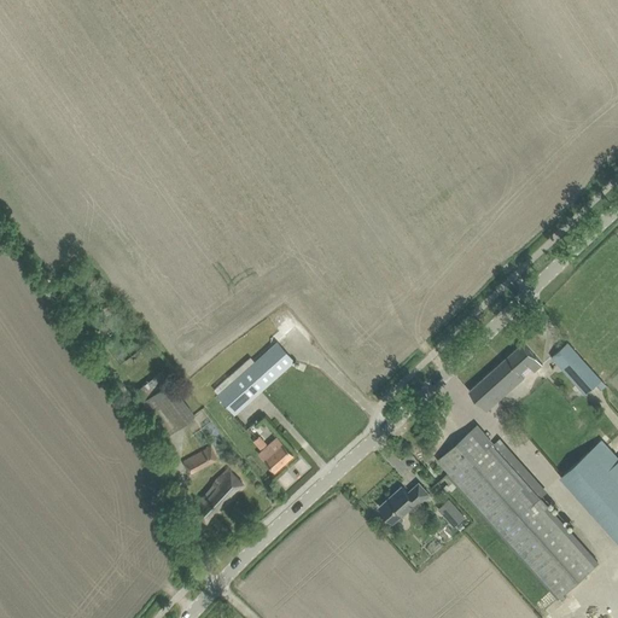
[(278,342),(219,395),(235,413),(295,361),(278,342)]
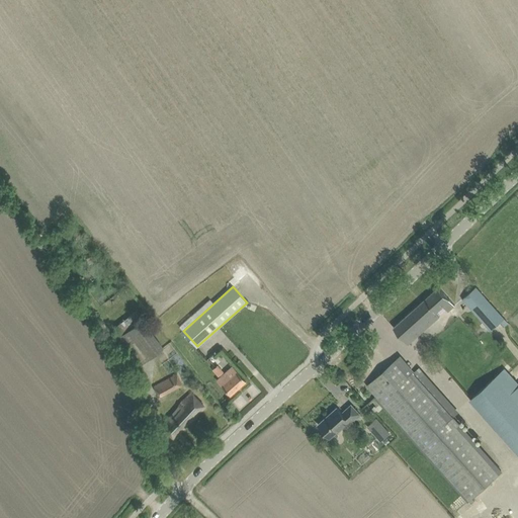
[(394,328),(400,335),(408,344),(439,316),(436,312),(443,306),(448,312),(455,306),(445,294),(439,287),(394,328)]
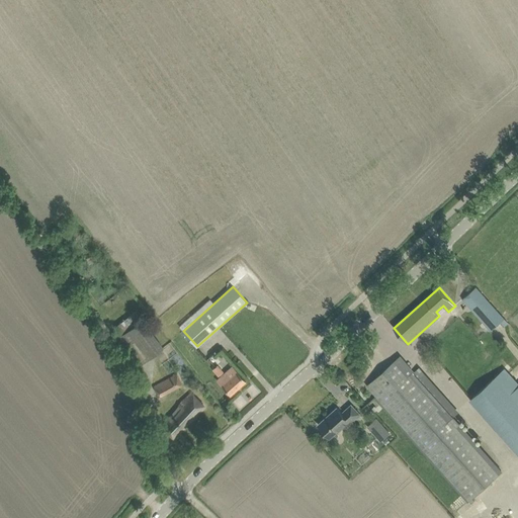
[(476,287),(462,299),(491,331),(504,319),(500,315),(476,287)]
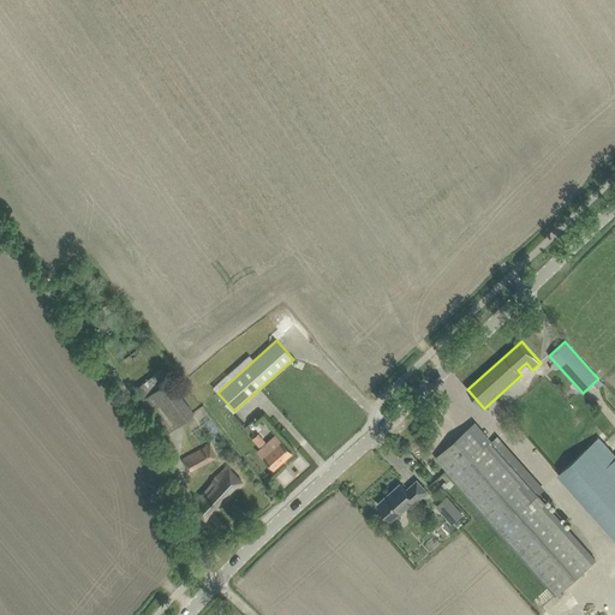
[(161,369),(137,387),(144,398),(143,398),(168,433),(193,413),(161,369)]
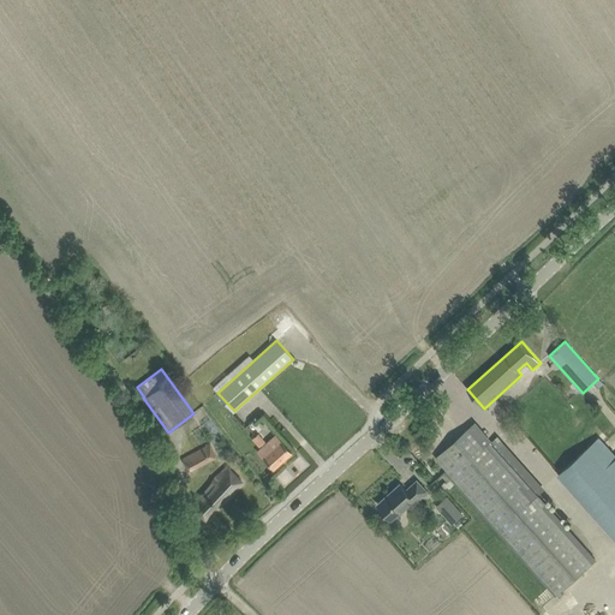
[(476,423),(436,458),(557,593),(593,561),(485,439),(488,436),(476,423)]
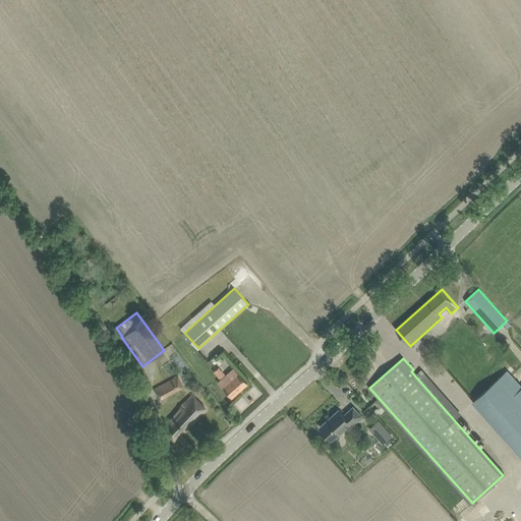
[(232,367),(217,382),(232,398),(246,384),(232,367)]
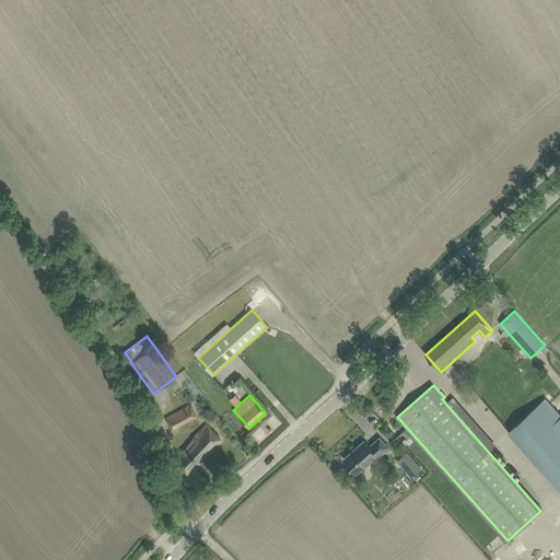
[(559,412),(546,398),(509,431),(559,489),(559,412)]
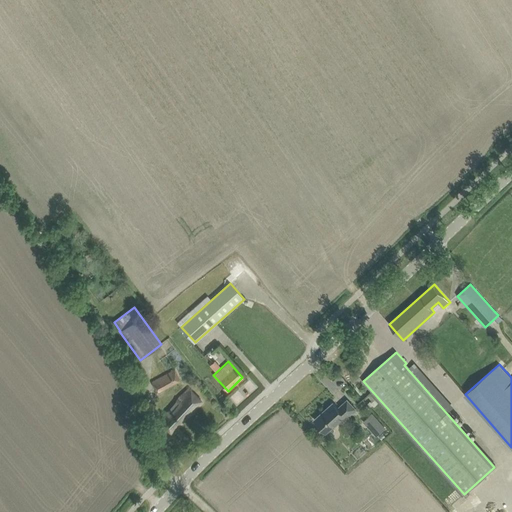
[(174,368),(151,381),(156,393),(180,380),(174,368)]
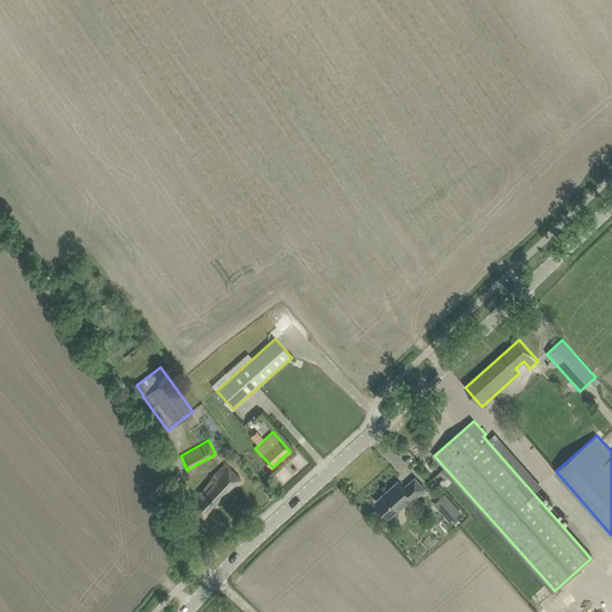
[(212,476),(189,502),(206,518),(242,481),(227,466),(215,479),(212,476)]
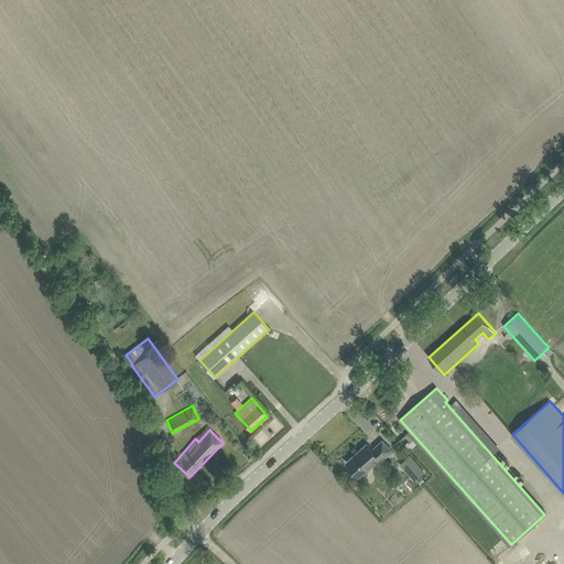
[(346,462),(354,470),(359,476),(379,458),(380,461),(391,451),(382,441),(375,448),(377,451),(375,453),(367,444),(361,448),(346,462)]
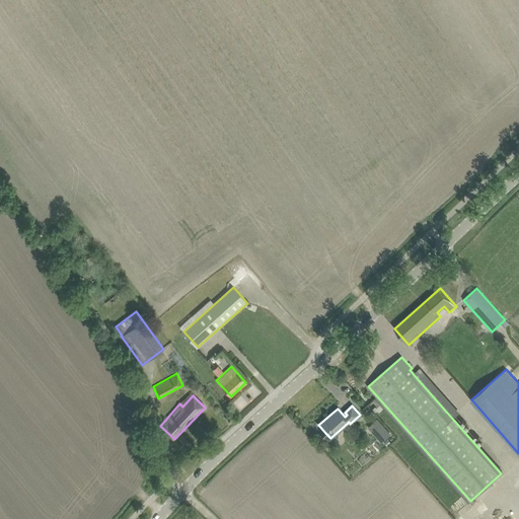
[(368,428),(382,442),(391,434),(377,419),(368,428)]
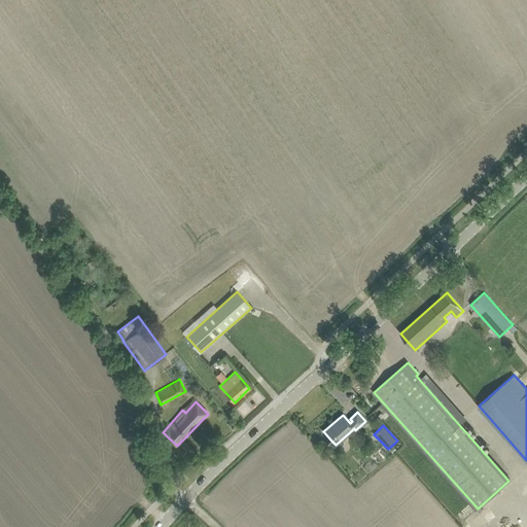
All buildings are outlined.
